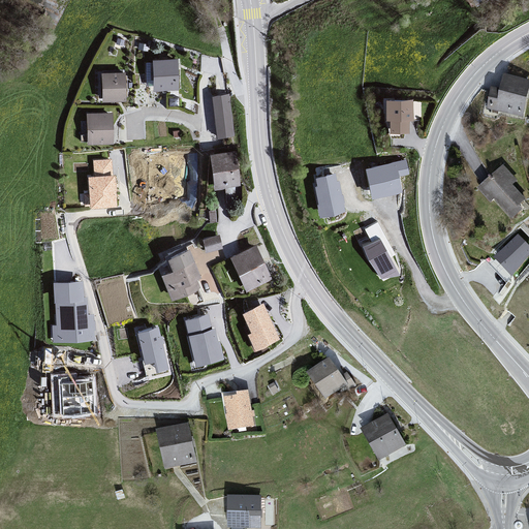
[(176,60),(150,60),(152,91),(178,91),(176,60)]
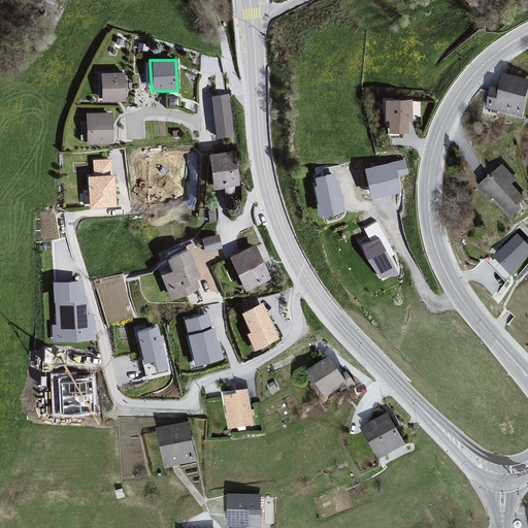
[(126,73),(101,73),(102,102),(125,102),(126,73)]
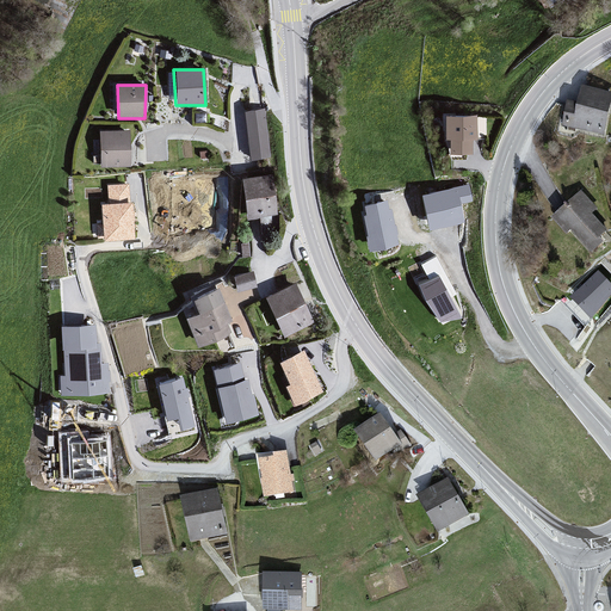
[(604,136),(610,106),(610,94),(584,88),(580,106),(567,104),(561,129),(604,136)]
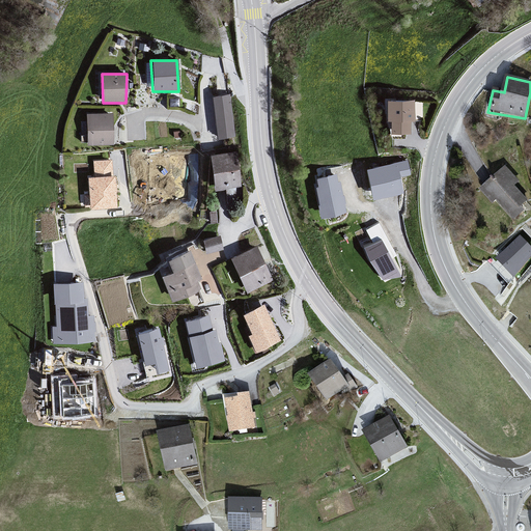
[(229,93),(208,96),(214,140),(234,136),(229,93)]
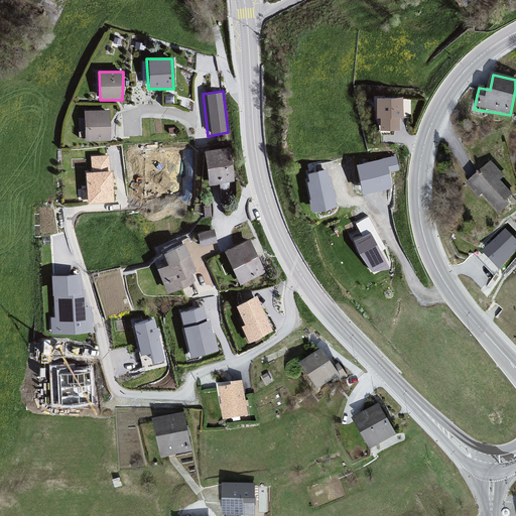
[(404,99),(377,100),(378,132),(402,135),(404,99)]
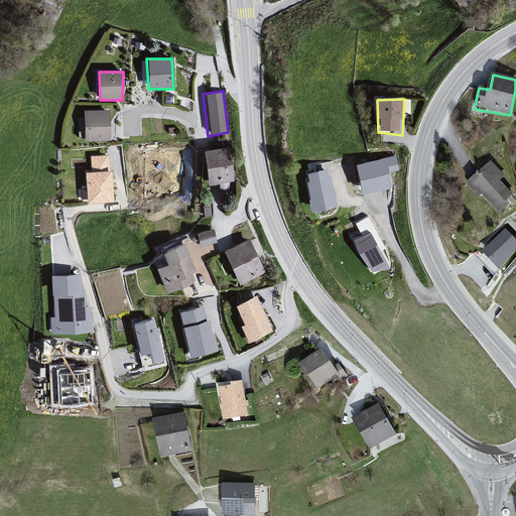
[(109,111),(83,111),(85,141),(108,141),(109,111)]
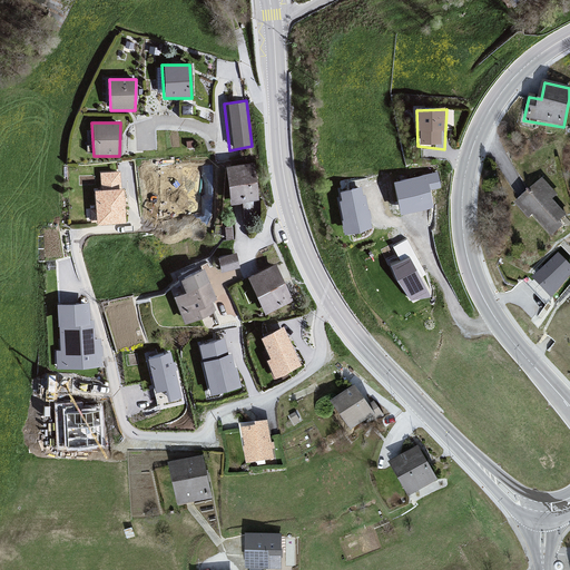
[(254,163),(224,167),(228,204),(256,198),(254,163)]
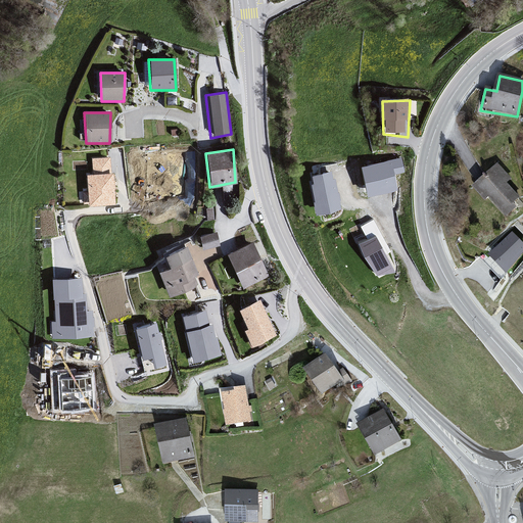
[(111,157),(92,159),(90,207),(115,205),(111,157)]
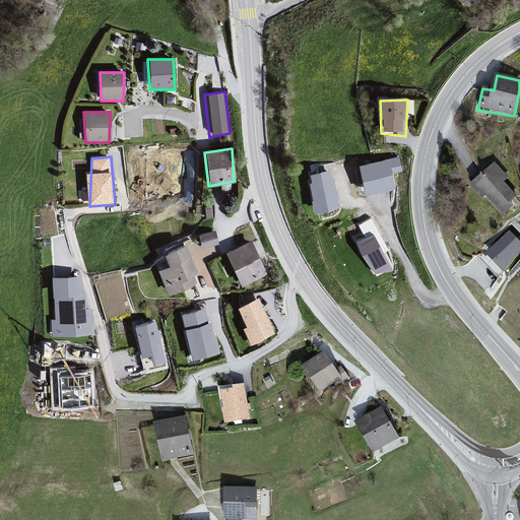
[(403,171),(399,157),(361,167),(367,197),(396,190),(393,175),(403,171)]
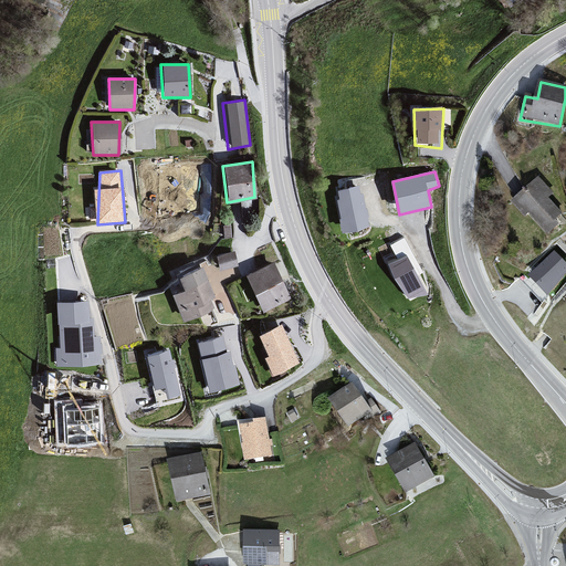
[(537,179),(513,202),(551,236),(565,221),(565,218),(551,199),(555,194),(537,179)]
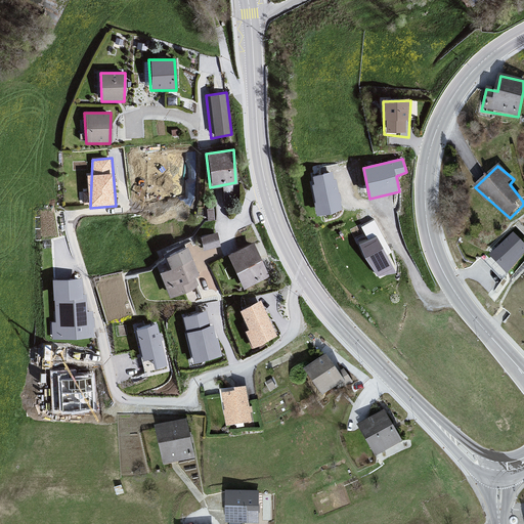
[(331,173),(313,176),(317,216),(344,211),(331,173)]
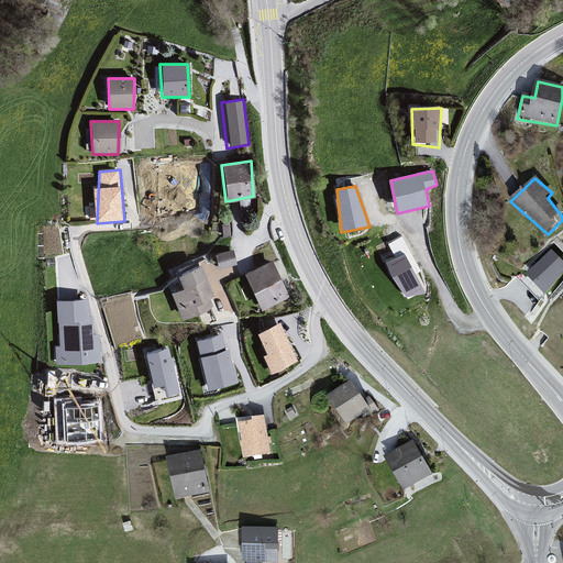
[(426,283),(401,236),(387,244),(397,258),(385,263),(406,296),(427,294),(426,283)]
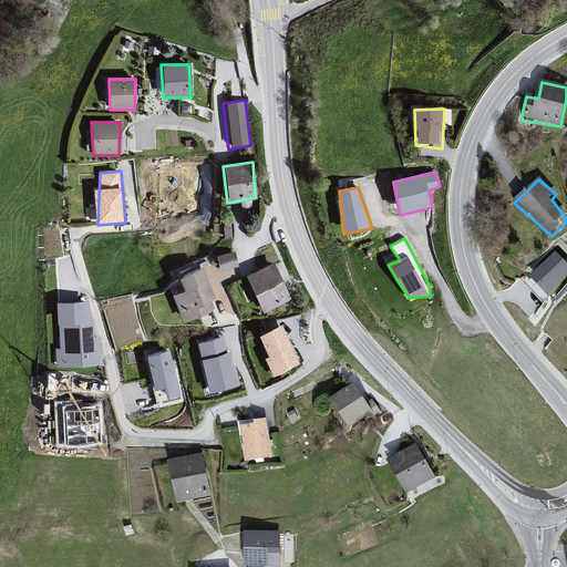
[(236,249),(217,253),(219,267),(238,264),(236,249)]
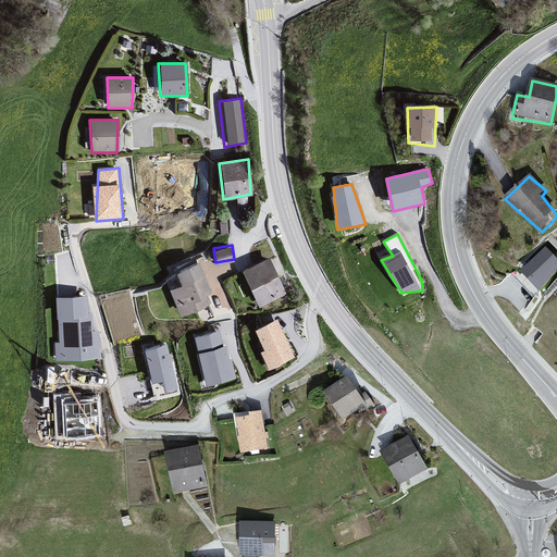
[(556,269),(556,259),(545,246),(512,275),(534,297),(556,269)]
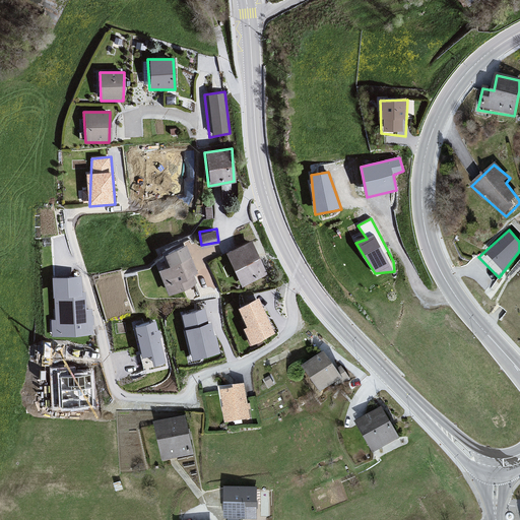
[(250,240),(225,251),(240,284),(266,273),(250,240)]
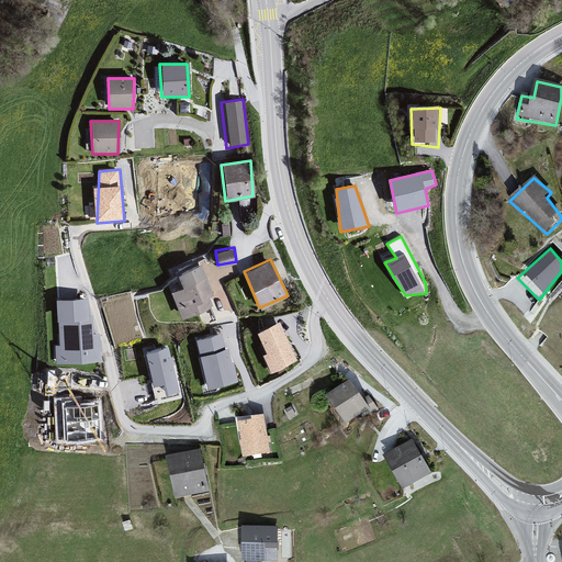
[(200,262),(177,271),(182,285),(170,292),(181,316),(216,304),(200,262)]
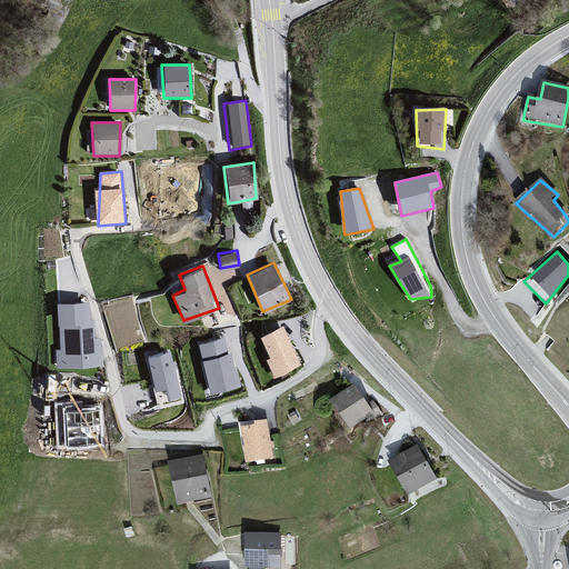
[(89,300),(59,306),(58,369),(103,367),(89,300)]
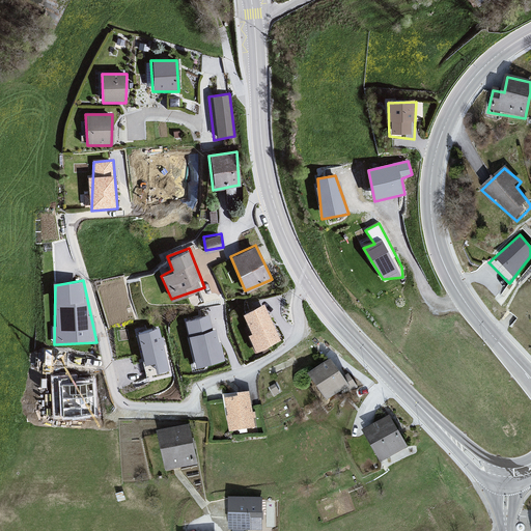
[(262,304),(243,311),(252,331),(248,334),(255,350),(280,338),(262,304)]
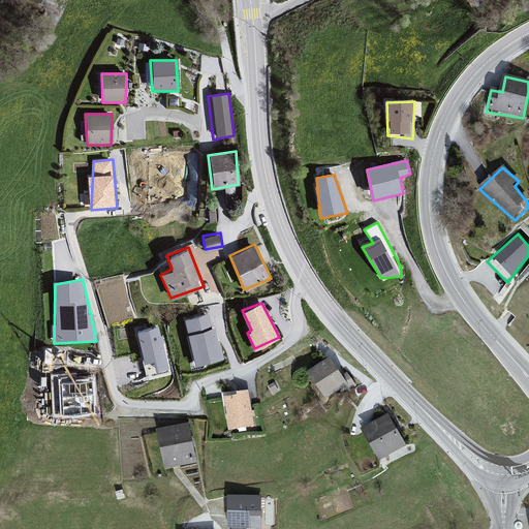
[(225,362),(208,314),(187,319),(196,369),(225,362)]
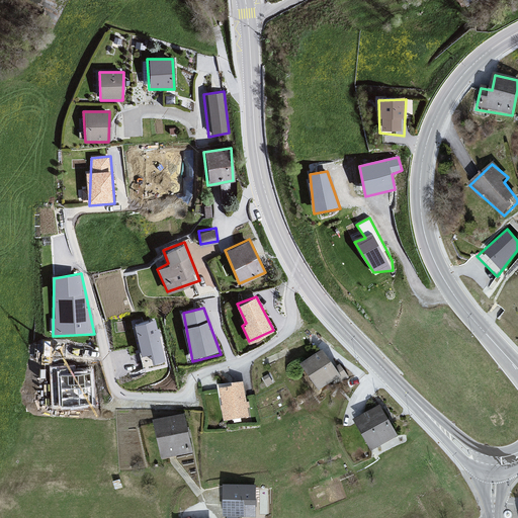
[(156,320),(134,325),(145,373),(168,367),(156,320)]
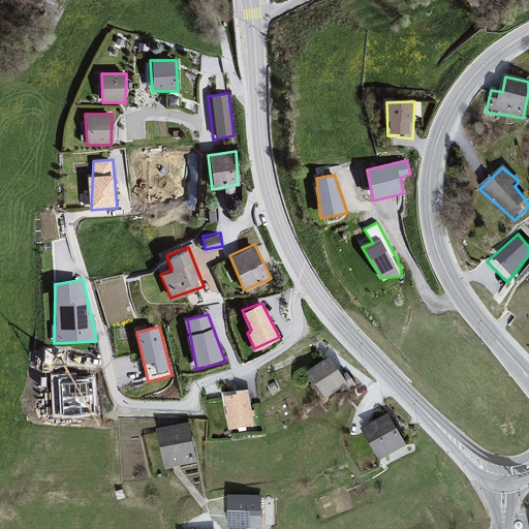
[(330,360),(309,374),(325,400),(349,384),(330,360)]
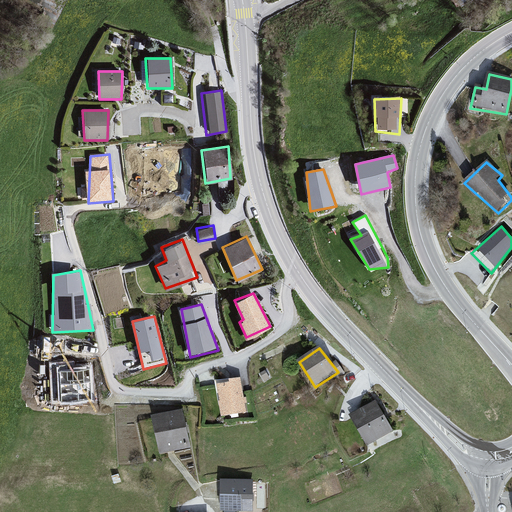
[(217,385),(221,418),(246,414),(241,377),(229,378),(230,384),(217,385)]
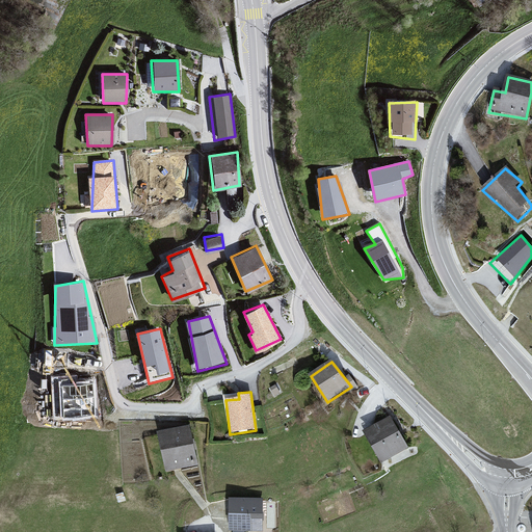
[(386,464),(408,449),(391,417),(364,433),(386,464)]
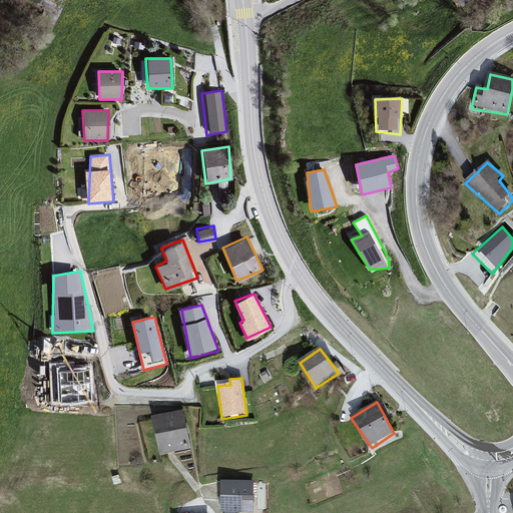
[(182,413),(153,419),(161,456),(190,452),(182,413)]
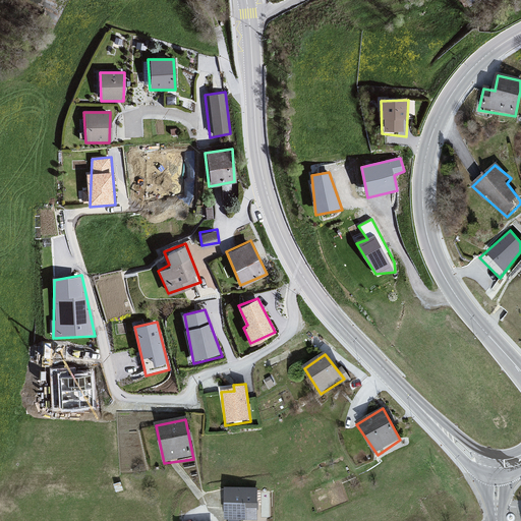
[(257,487),(225,487),(224,520),(256,519),(257,487)]
